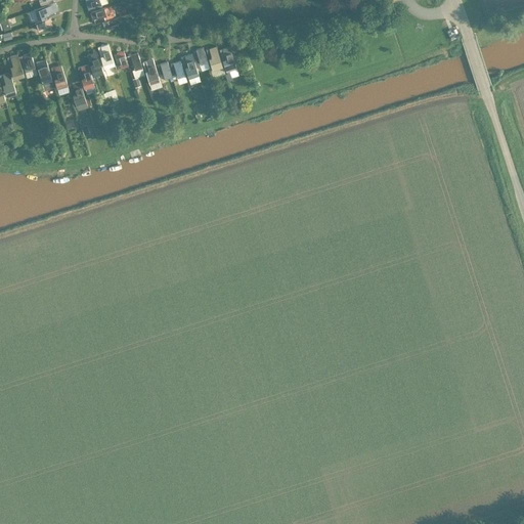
[(55,3),(35,9),(38,18),(58,12),(55,3)]
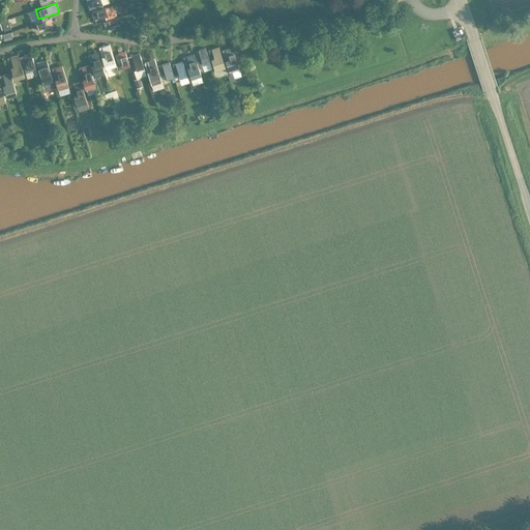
[(91,10),(93,19),(105,15),(106,18),(115,15),(114,12),(112,4),(91,10)]
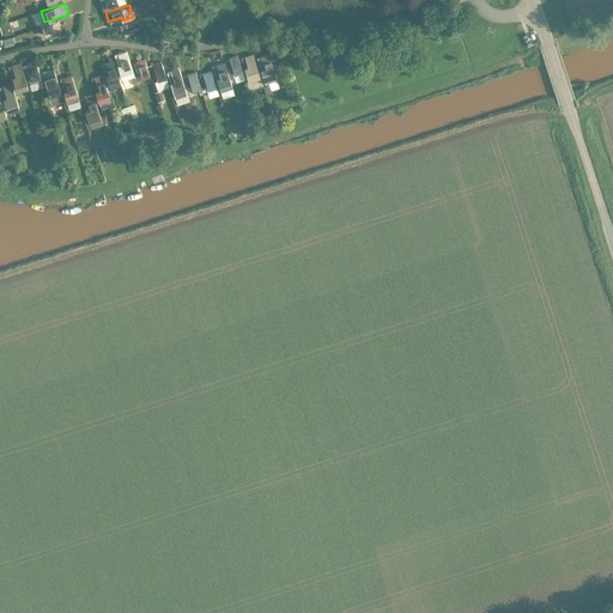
[(8,20),(0,23),(4,35),(12,32),(8,20)]
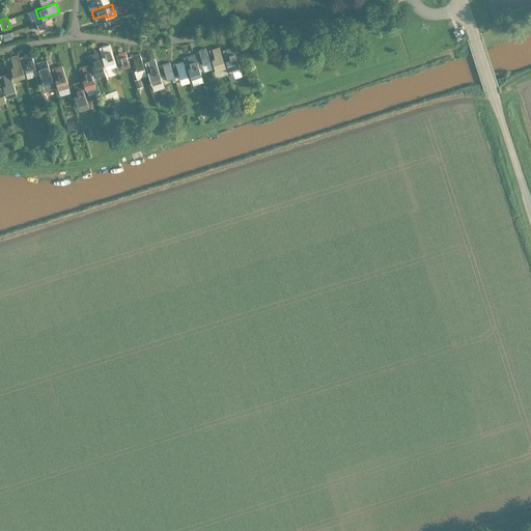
[(52,18),(43,21),(36,22),(38,30),(45,28),(46,31),(53,29),(52,26),(54,25),(52,18)]
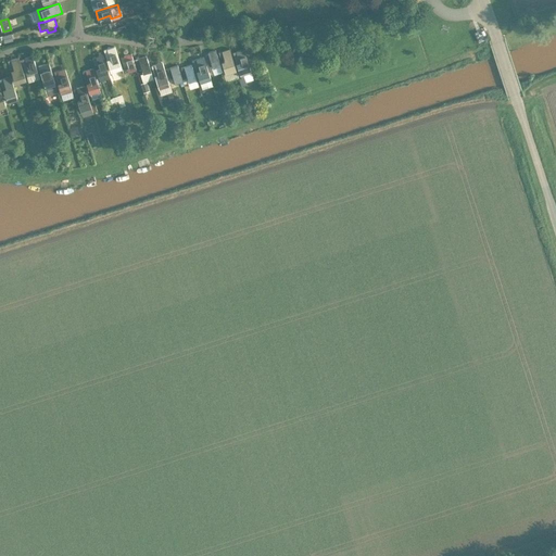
[(11,33),(2,35),(3,42),(13,40),(11,33)]
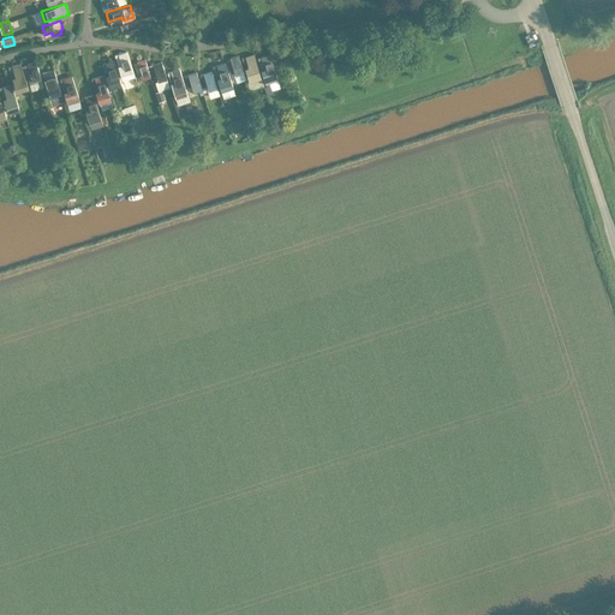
[(123,81),(135,77),(126,52),(115,55),(123,81)]
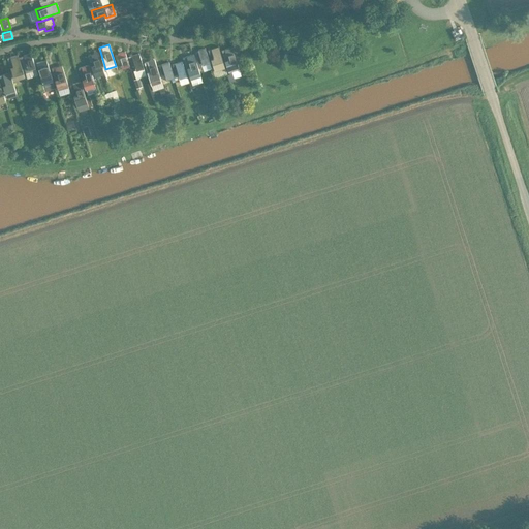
[(215,69),(225,66),(219,47),(209,50),(215,69)]
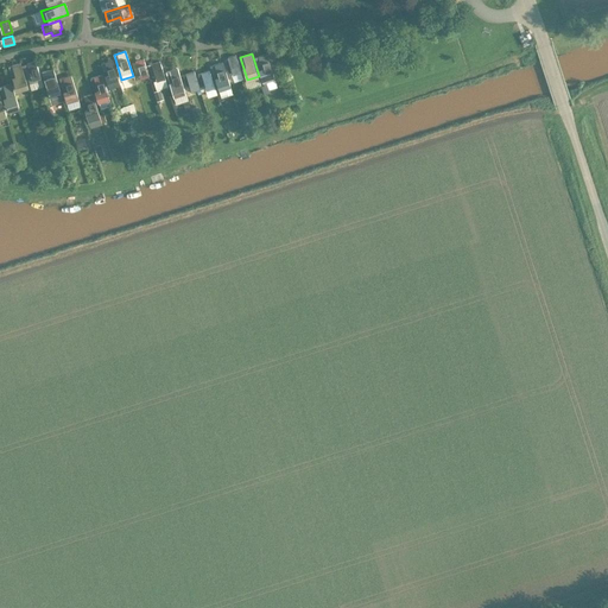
[(264,82),(276,77),(267,54),(255,57),(264,82)]
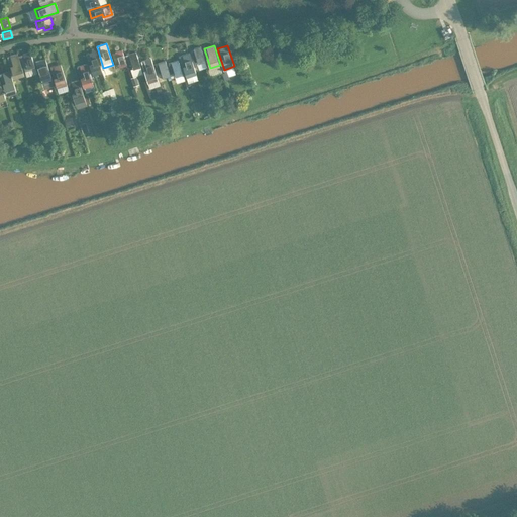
[(196,63),(205,60),(201,46),(192,49),(196,63)]
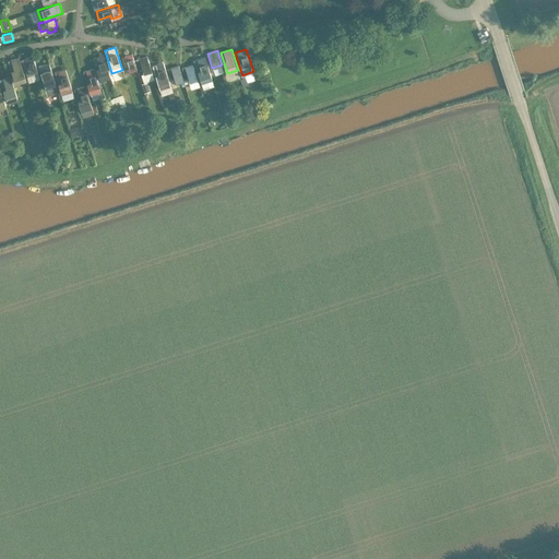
[(129,70),(135,68),(133,60),(131,54),(125,56),(129,70)]
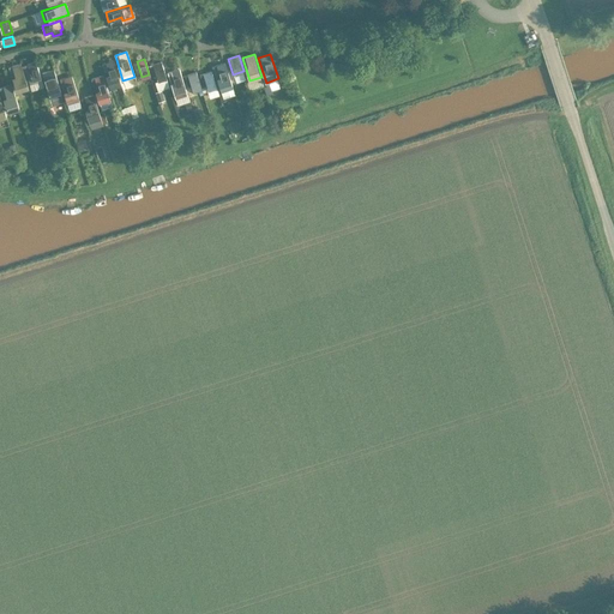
[(104,62),(108,73),(106,74),(110,86),(120,83),(113,60),(104,62)]
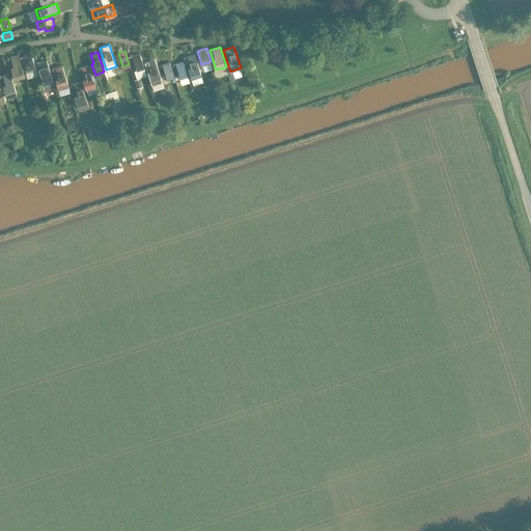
[(21,56),(26,73),(36,68),(31,53),(21,56)]
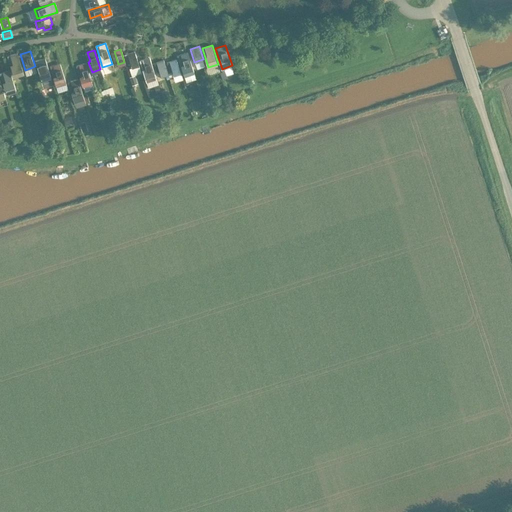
[(131,66),(138,64),(134,51),(127,53),(131,66)]
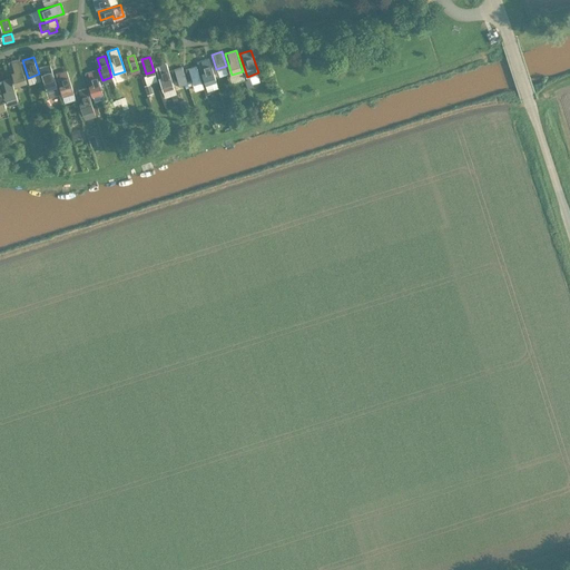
[(16,86),(28,81),(20,58),(8,62),(16,86)]
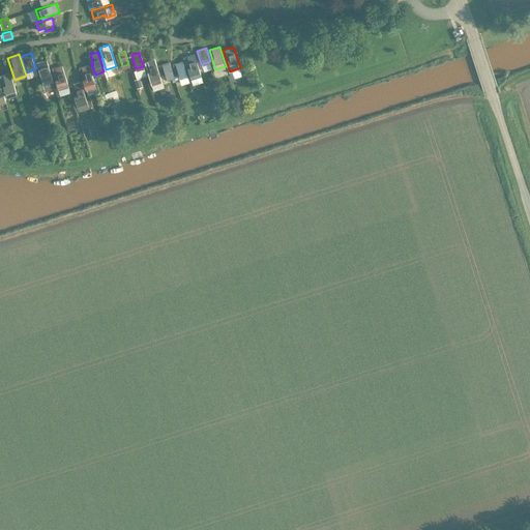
[(190,79),(202,75),(195,54),(183,57),(190,79)]
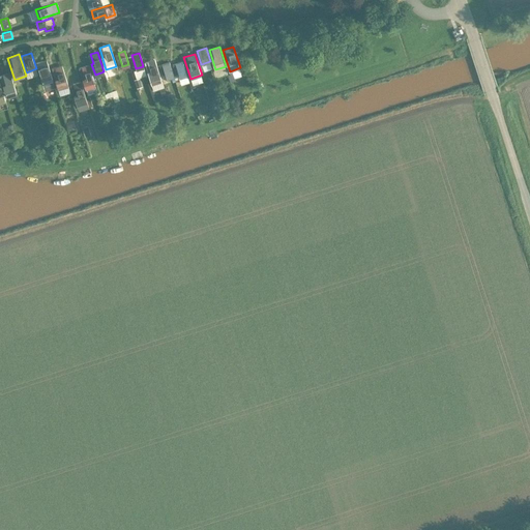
[(45,90),(55,87),(46,59),(36,62),(42,82),(41,82),(45,90)]
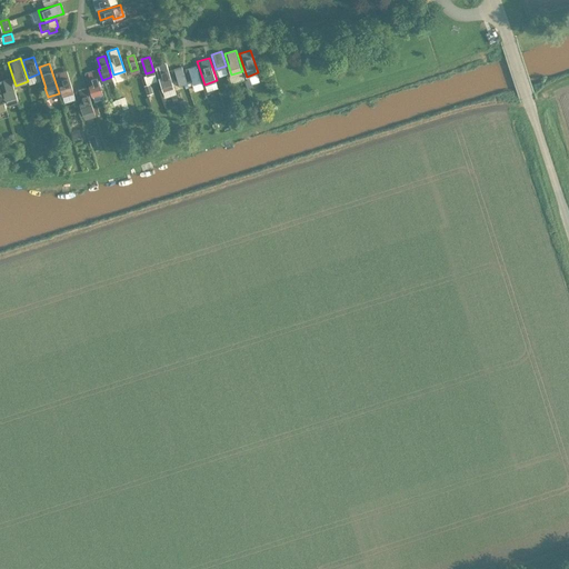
[(165,96),(177,92),(168,65),(157,68),(165,96)]
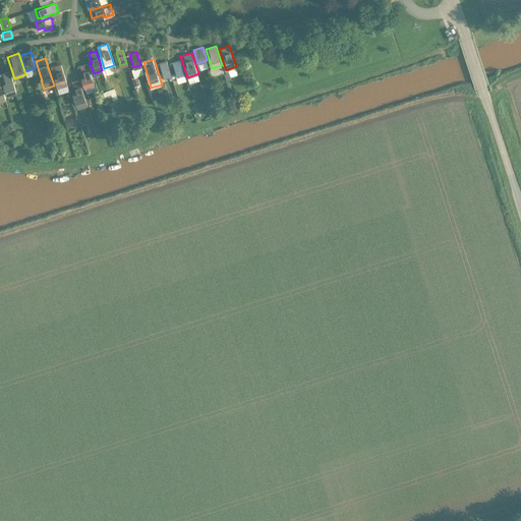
[(170,62),(174,76),(183,73),(179,60),(170,62)]
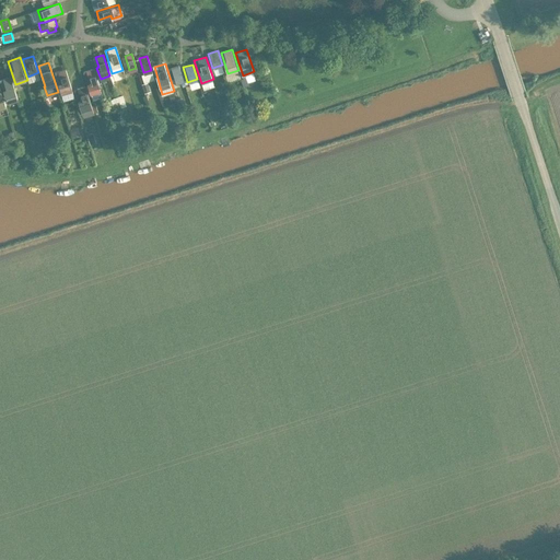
[(176,82),(184,80),(178,66),(172,68),(171,67),(167,68),(171,78),(174,77),(176,82)]
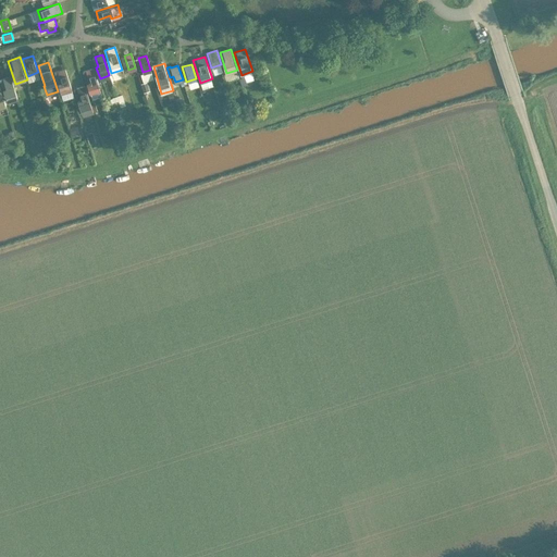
[(58,70),(61,81),(58,82),(61,91),(71,88),(64,67),(58,70)]
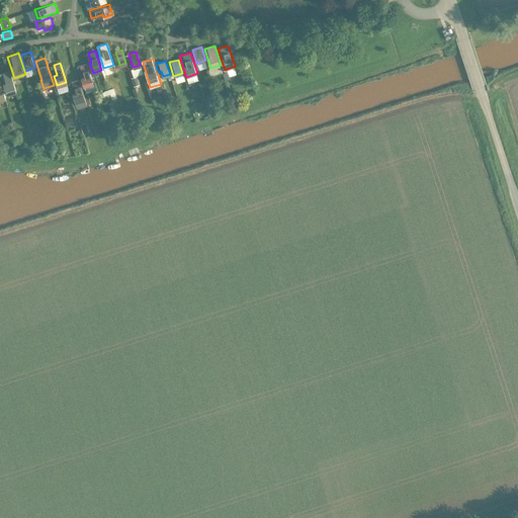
[(79,66),(82,75),(80,75),(83,85),(92,82),(86,63),(79,66)]
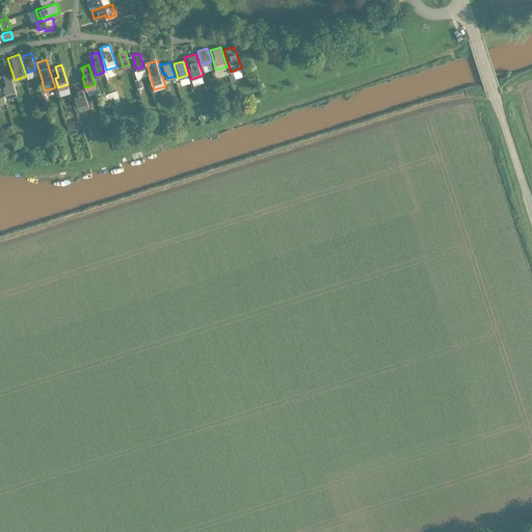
[(0,76),(7,98),(19,95),(11,72),(0,75),(0,76)]
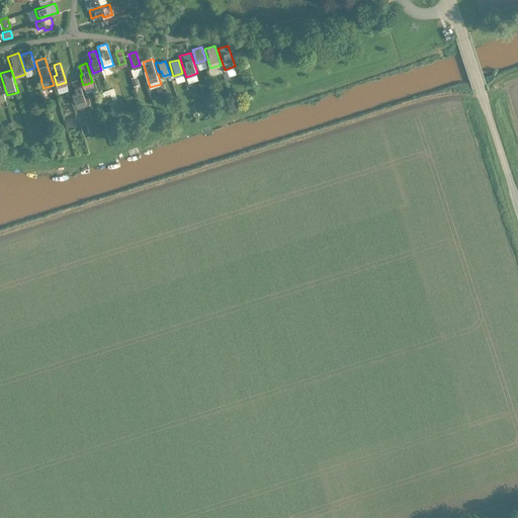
[(84,98),(78,80),(70,83),(75,101),(84,98)]
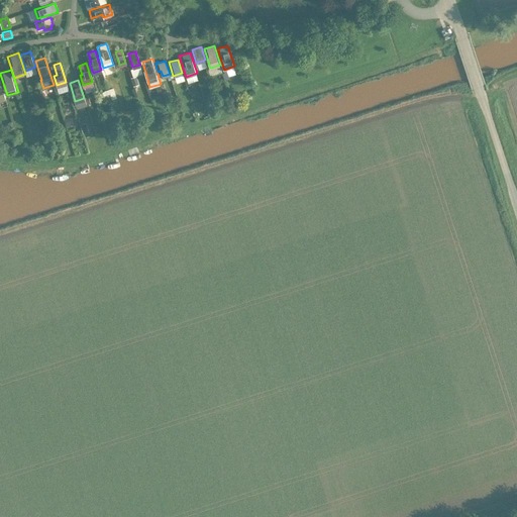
[(64,117),(66,124),(71,123),(73,122),(71,115),(64,117)]
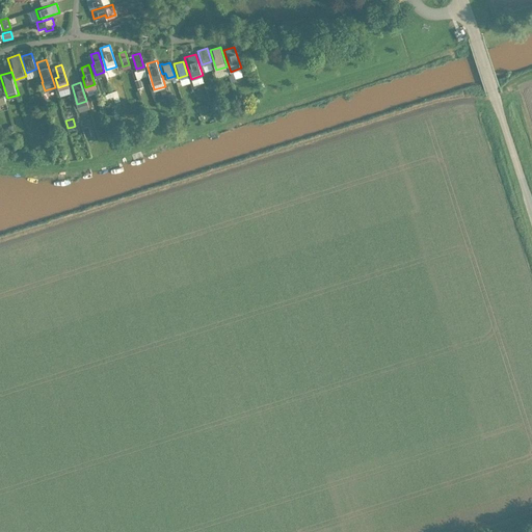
[(84,136),(90,134),(88,125),(82,127),(84,136)]
